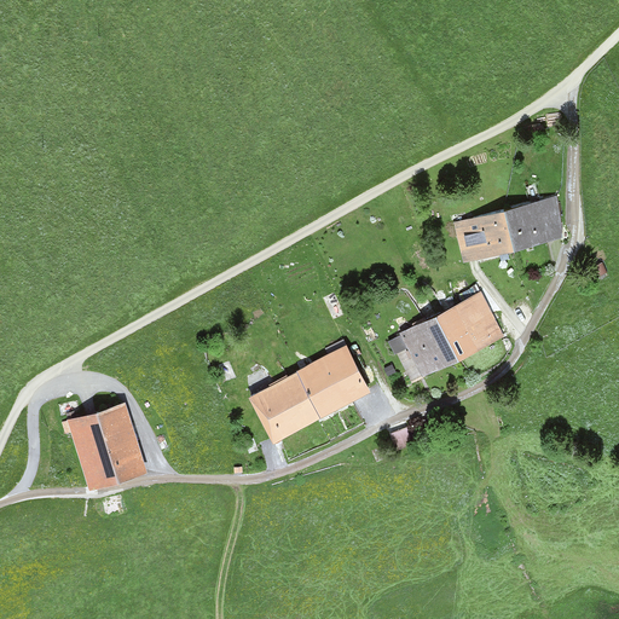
[(554,195),(453,220),(464,261),(469,260),(565,238),(554,195)]
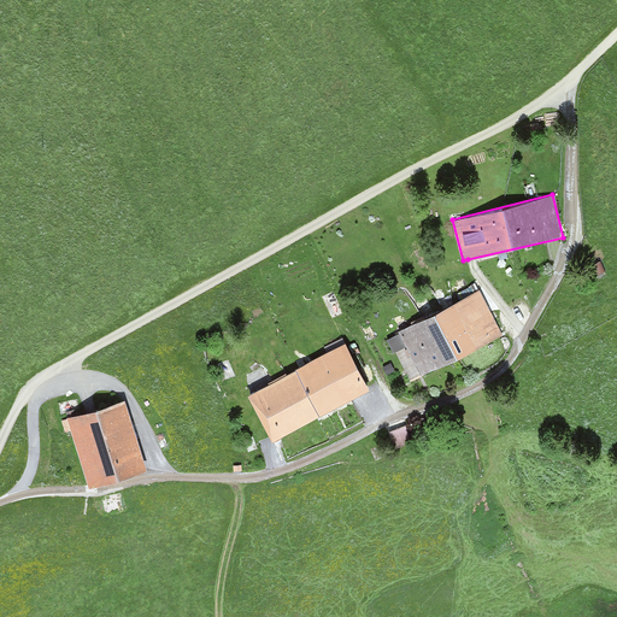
[(481,288),(398,330),(422,375),(504,334),(481,288)]
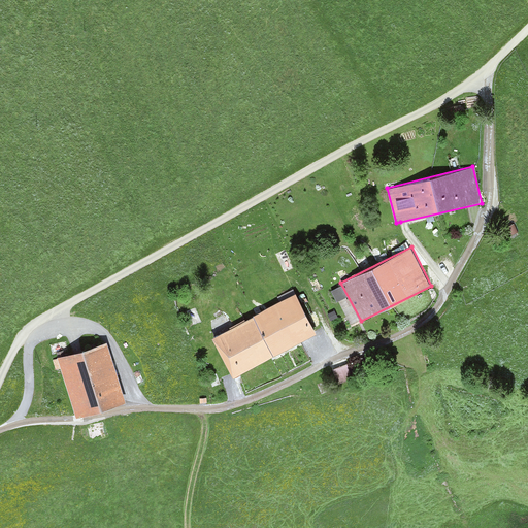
[(295,292),(212,335),(233,376),(318,333),(295,292)]
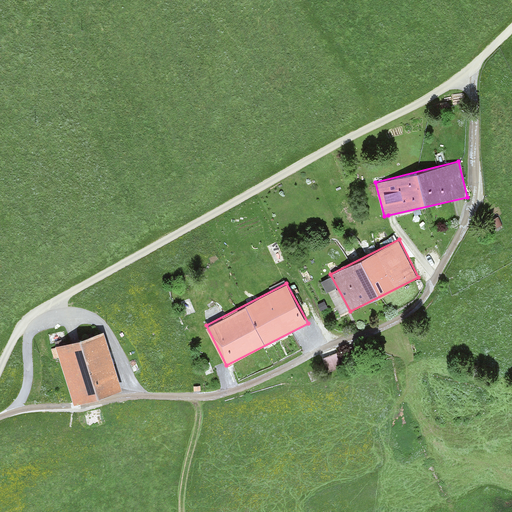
[(103,334),(52,350),(55,359),(62,357),(76,401),(119,388),(103,334)]
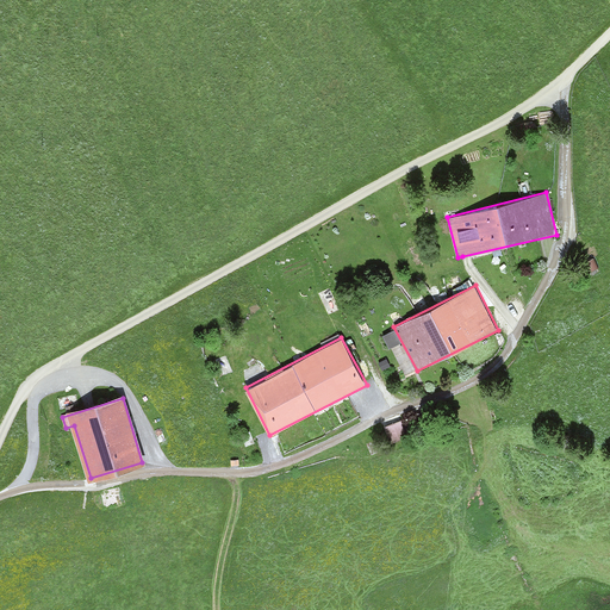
[(392,421),(394,435),(405,433),(404,419),(392,421)]
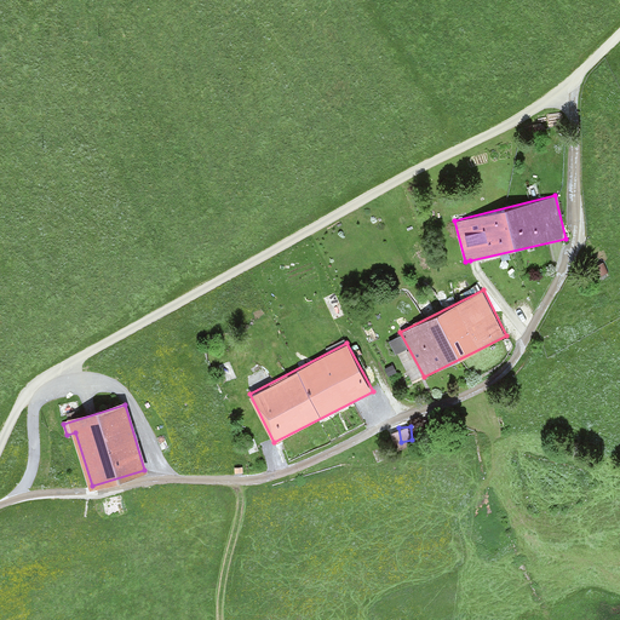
All buildings are outlined.
